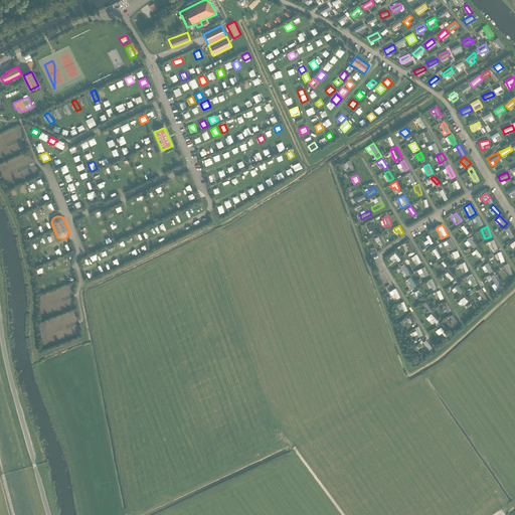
[(510,229),(505,233),(509,238),(514,235),(510,229)]
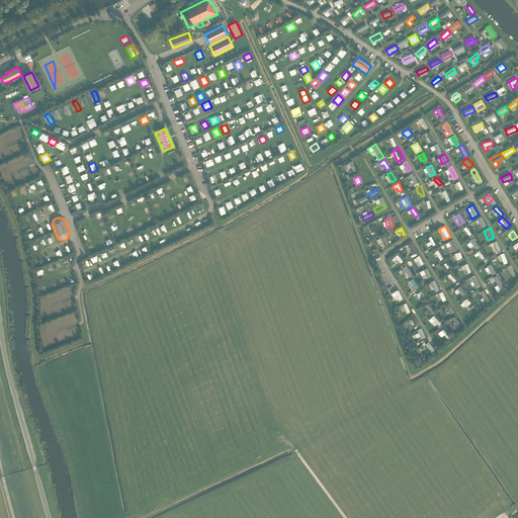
[(427,237),(429,239),(426,241),(428,247),(435,244),(431,235),(427,237)]
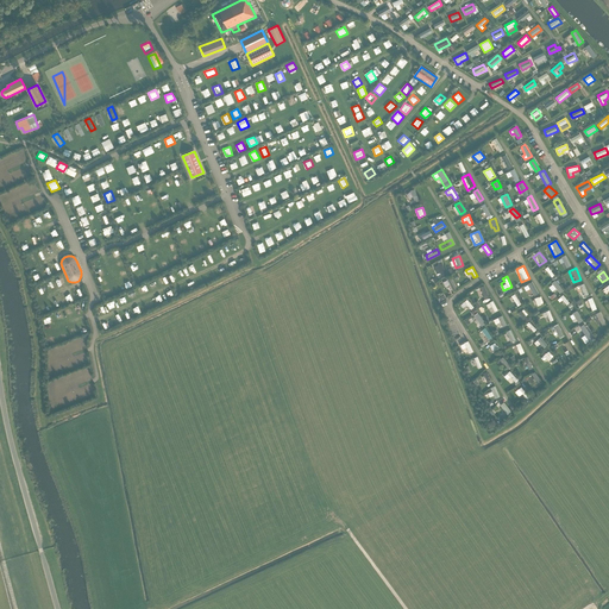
[(445,286),(449,283),(452,289),(457,287),(451,277),(443,281),(445,286)]
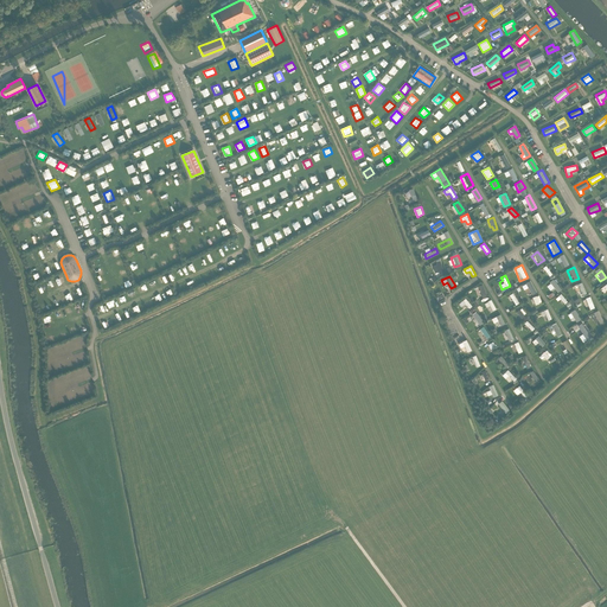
[(530,280),(523,283),(529,294),(535,291),(530,280)]
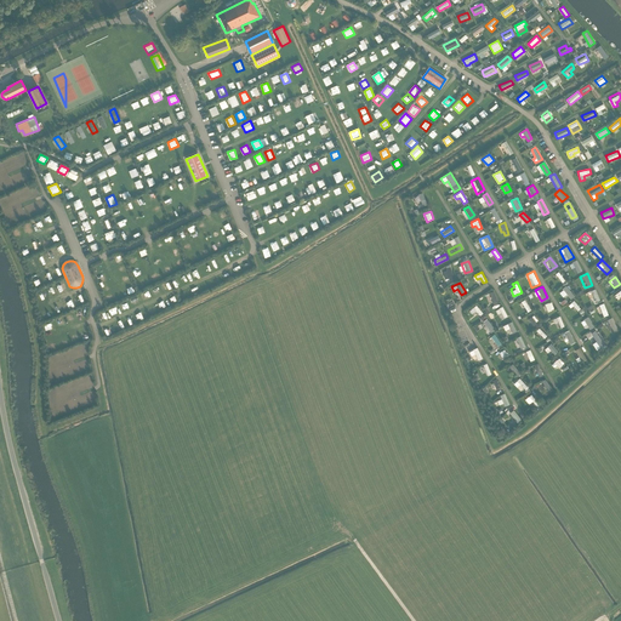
[(567,286),(562,290),(565,296),(571,292),(567,286)]
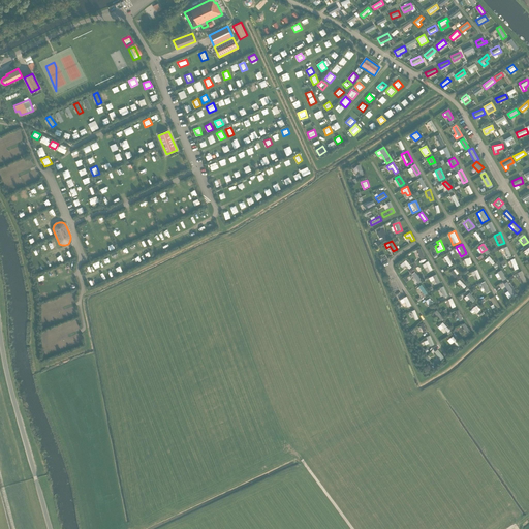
[(493,265),(495,261),(489,255),(485,259),(487,261),(488,260),(493,265)]
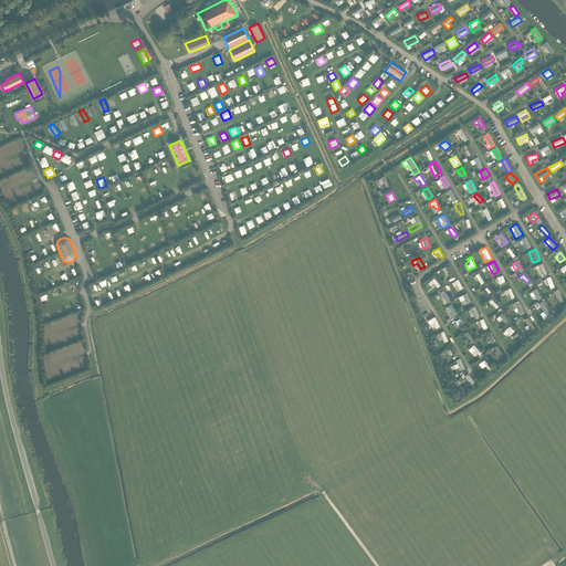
[(503,274),(496,278),(500,284),(505,282),(503,274)]
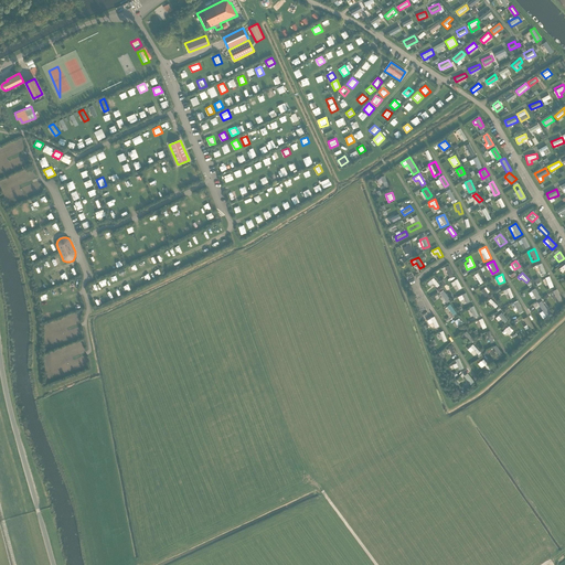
[(550,275),(543,278),(544,281),(546,280),(550,288),(554,286),(550,275)]
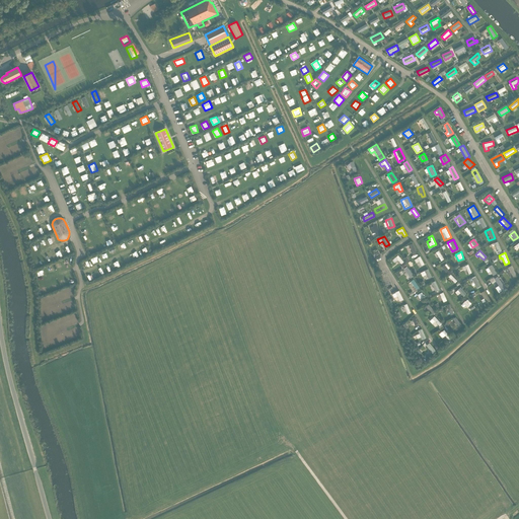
[(400,264),(403,263),(399,254),(392,258),(395,264),(399,262),(400,264)]
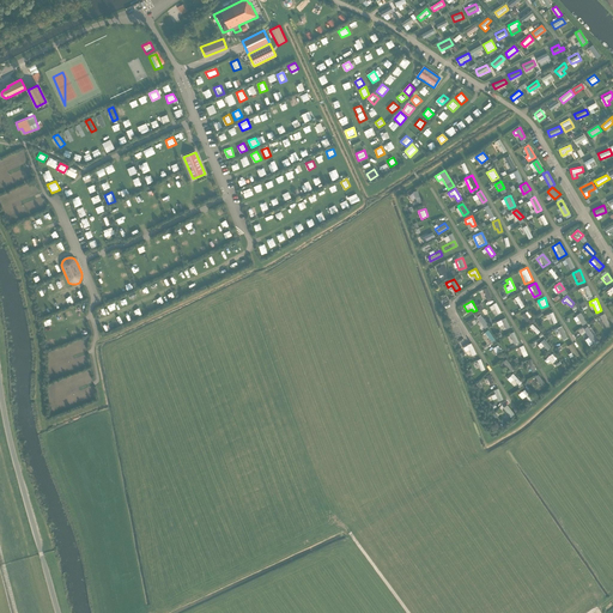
[(527,310),(522,315),(527,321),(532,316),(527,310)]
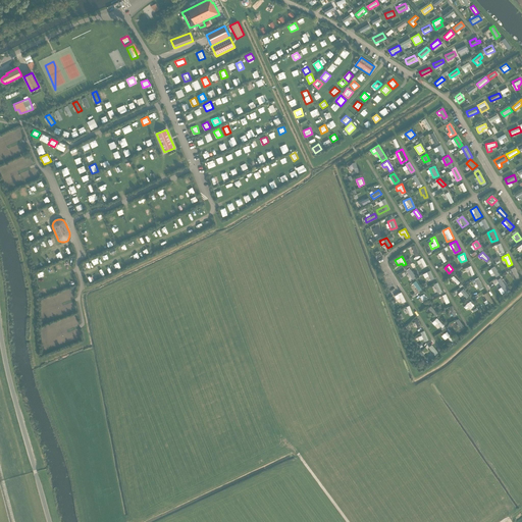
[(472,275),(475,274),(471,265),(465,267),(467,271),(470,270),(472,275)]
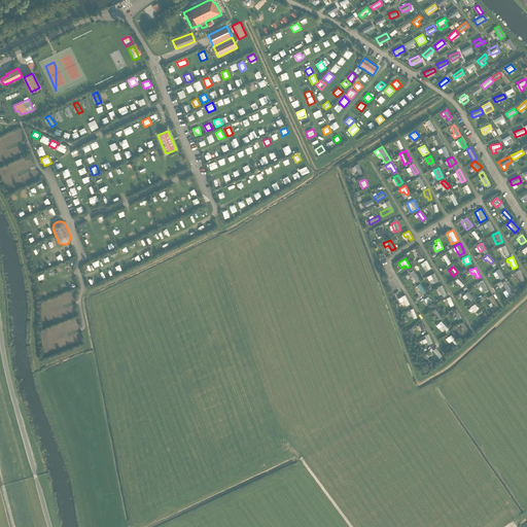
[(499,268),(493,272),(498,280),(504,276),(499,268)]
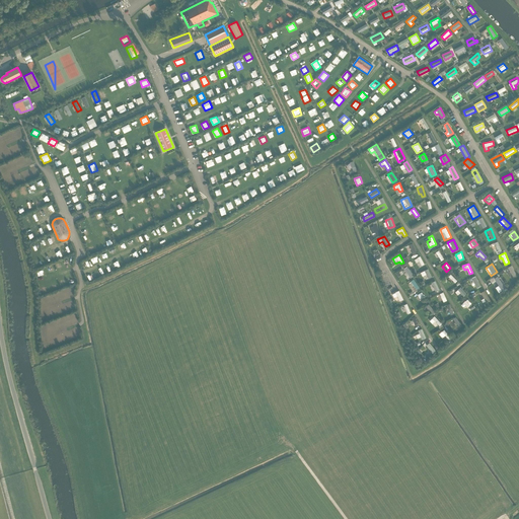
[(508,266),(512,276),(516,274),(512,264),(508,266)]
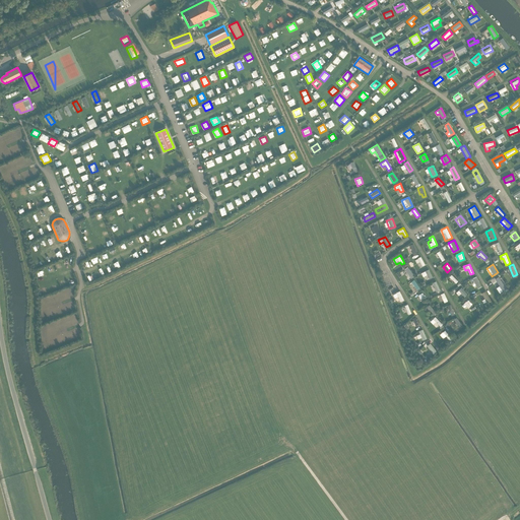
[(411,270),(409,272),(405,268),(403,270),(409,277),(414,273),(411,270)]
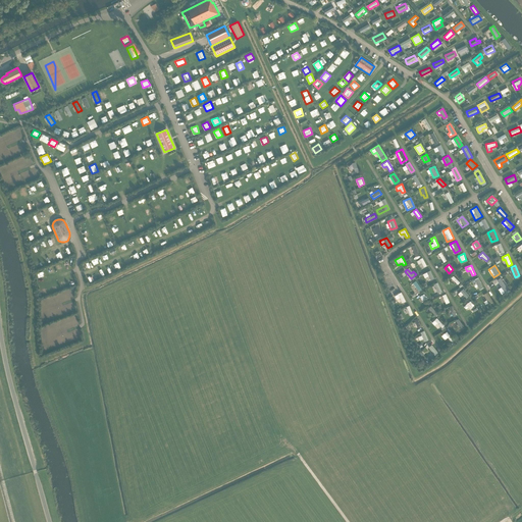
[(423,272),(426,282),(434,279),(431,270),(423,272)]
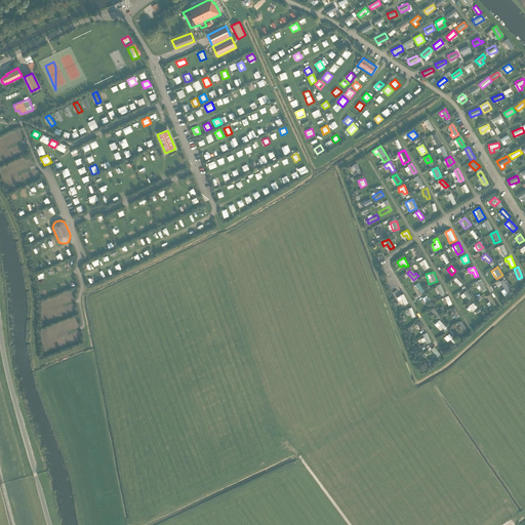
[(460,286),(462,284),(456,277),(453,279),(460,286)]
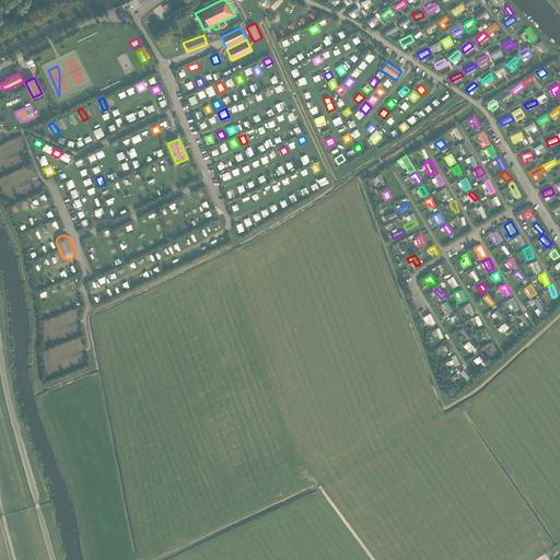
[(513,296),(509,299),(514,310),(518,307),(513,296)]
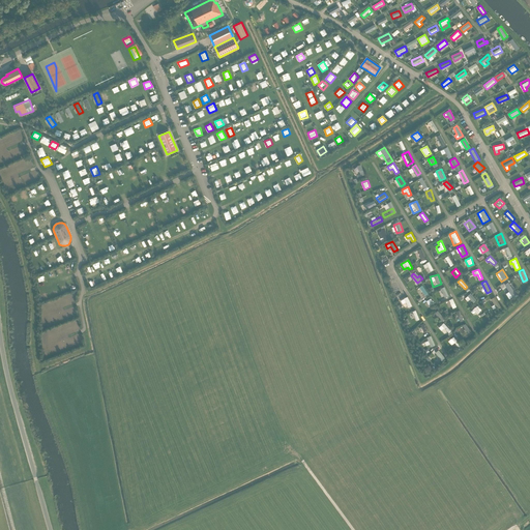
[(508,281),(503,285),(506,291),(512,287),(508,281)]
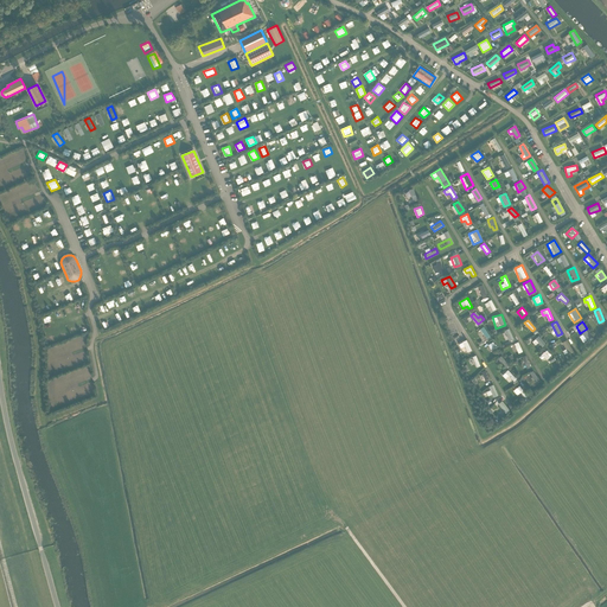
[(484,326),(480,328),(487,339),(491,337),(484,326)]
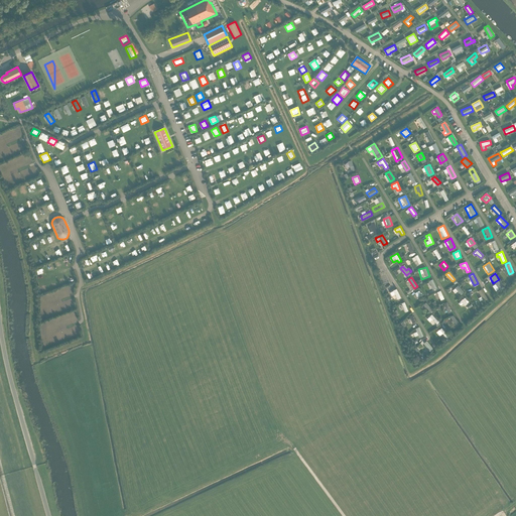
[(427,280),(431,290),(436,287),(433,278),(427,280)]
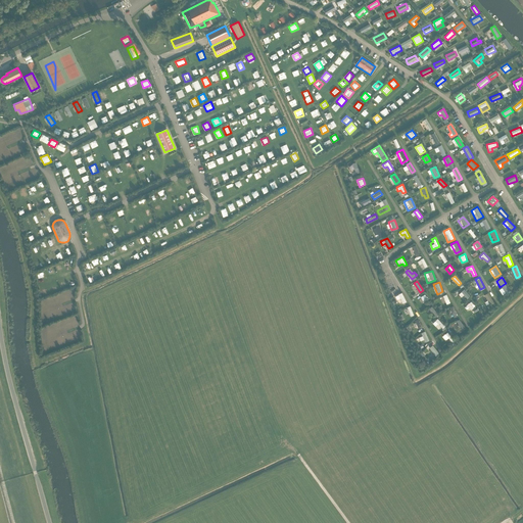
[(461,290),(468,298),(471,296),(464,288),(461,290)]
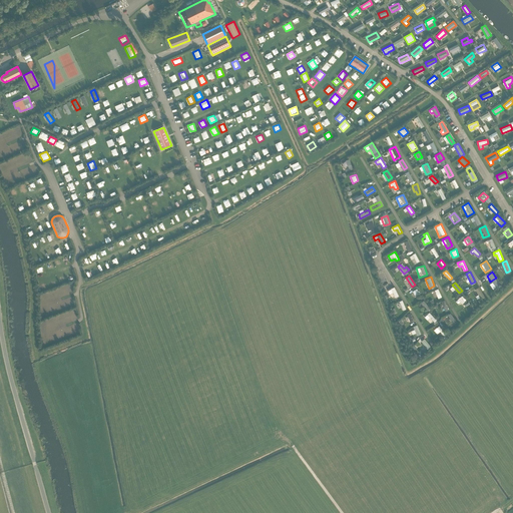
[(475,288),(478,294),(475,296),(477,299),(484,295),(479,286),(475,288)]
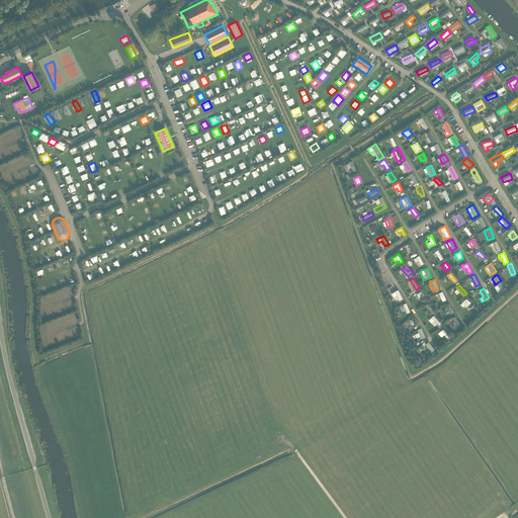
[(398,289),(392,292),(394,296),(397,295),(400,300),(403,298),(398,289)]
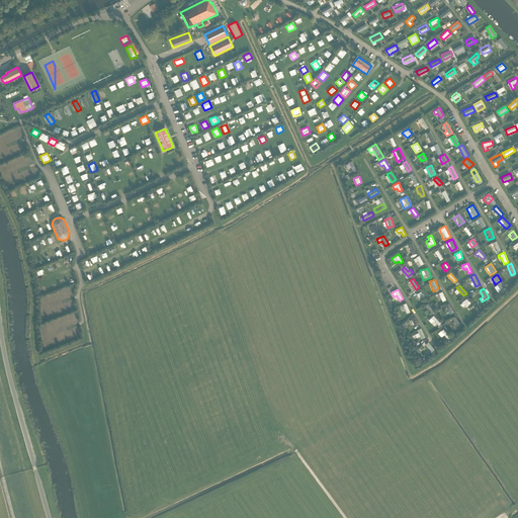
[(466,297),(460,304),(464,309),(471,303),(466,297)]
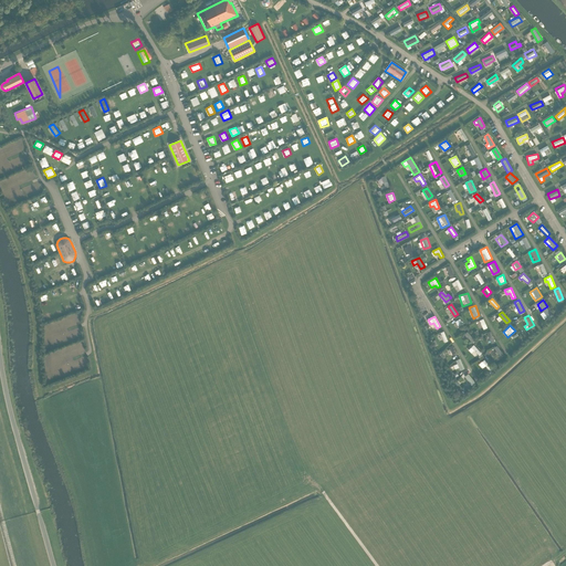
[(471,343),(474,339),(468,331),(464,333),(471,343)]
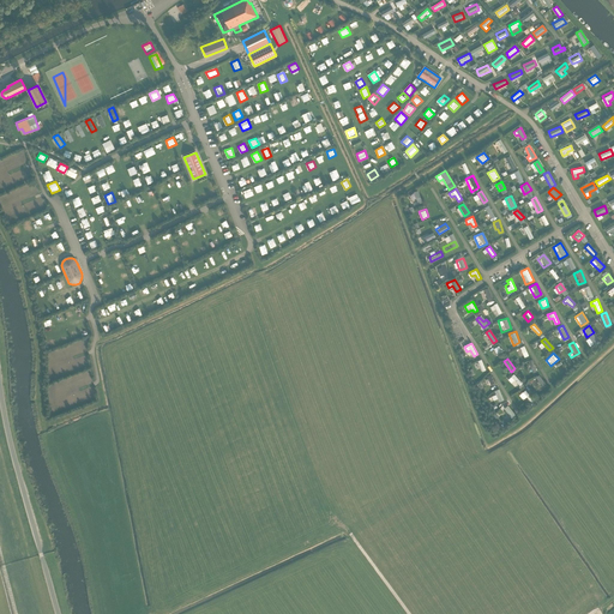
[(527,361),(531,373),(537,371),(533,359),(527,361)]
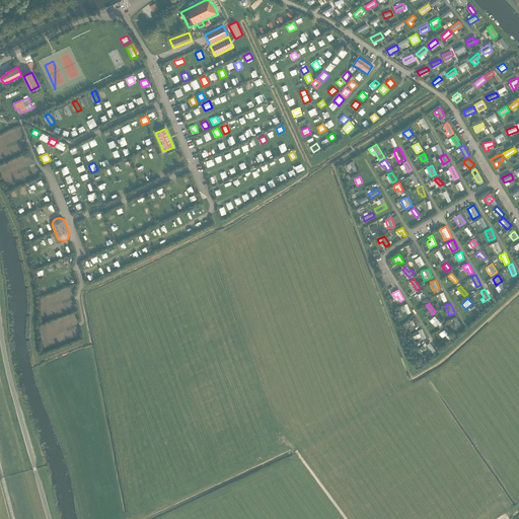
[(435,315),(430,319),(436,327),(441,323),(435,315)]
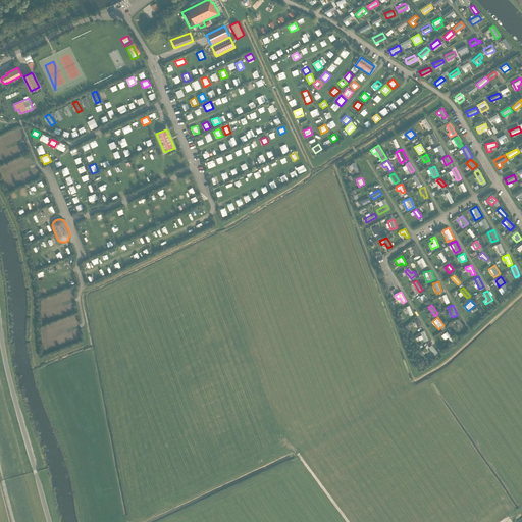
[(447,331),(445,333),(452,341),(454,338),(447,331)]
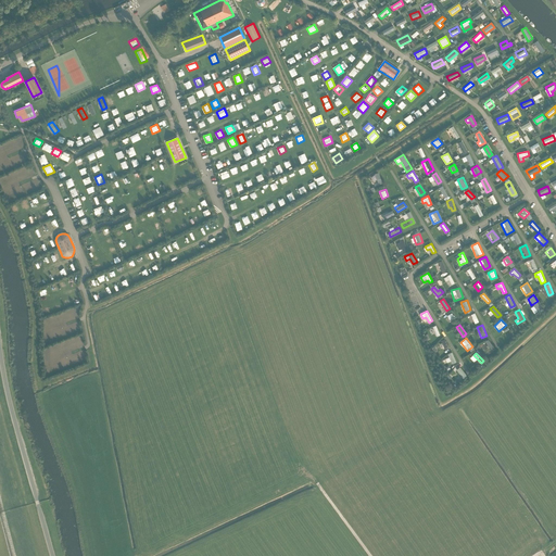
[(454,365),(459,375),(465,371),(459,362),(454,365)]
